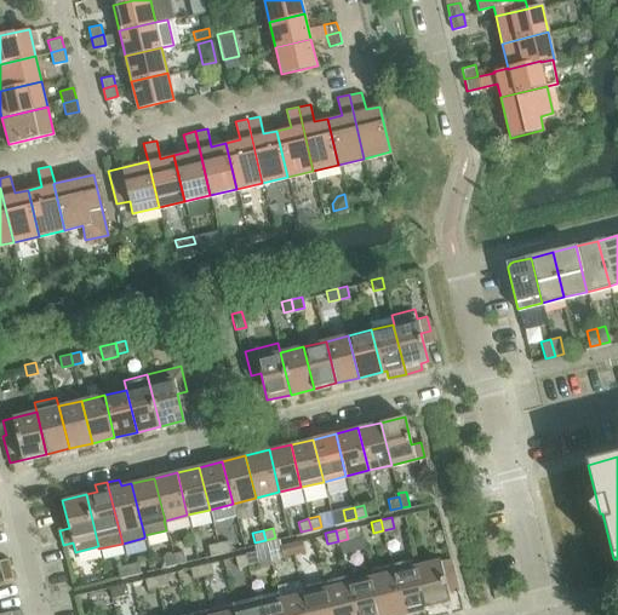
[(217,541),(219,551),(230,550),(227,539),(217,541)]
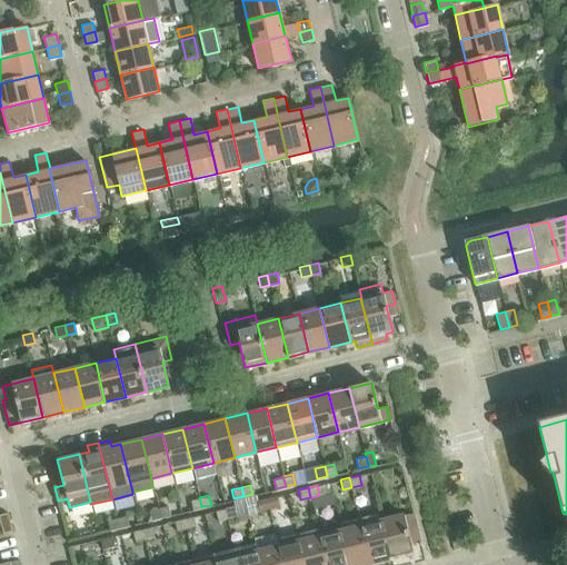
[(267,497),(269,507),(278,505),(276,495),(267,497)]
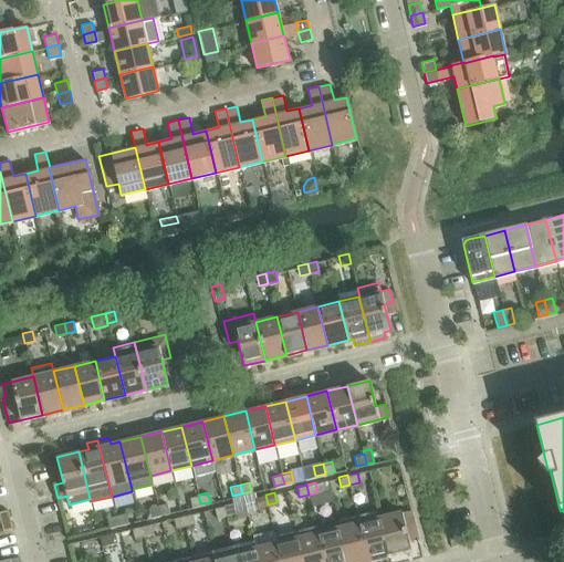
[(198,495),(188,497),(191,507),(200,503),(198,495)]
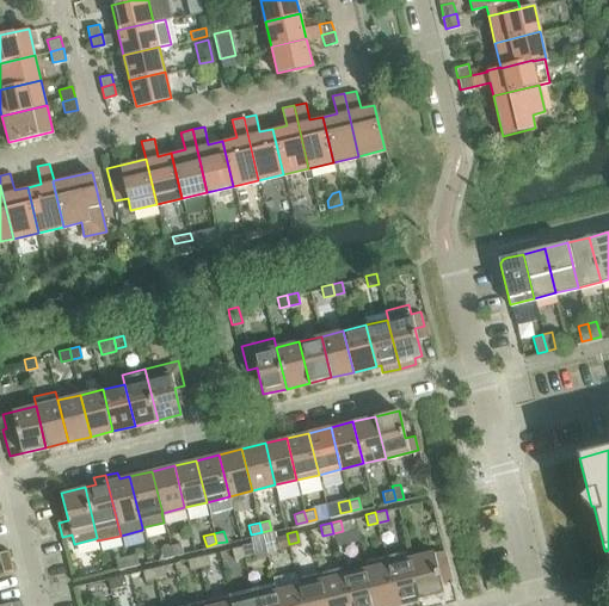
[(287,533),(276,536),(278,546),(289,544),(287,533)]
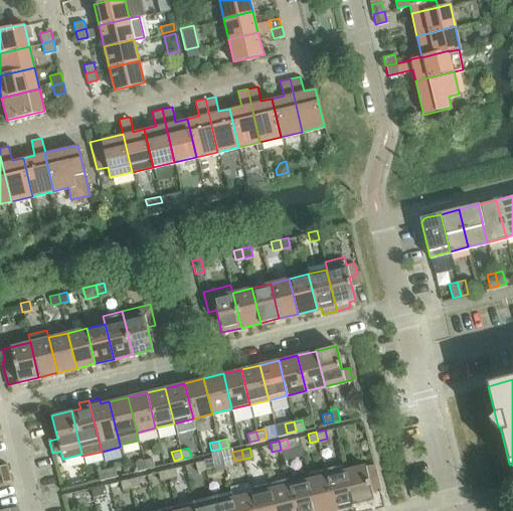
[(143,459),(145,468),(153,466),(151,457),(143,459)]
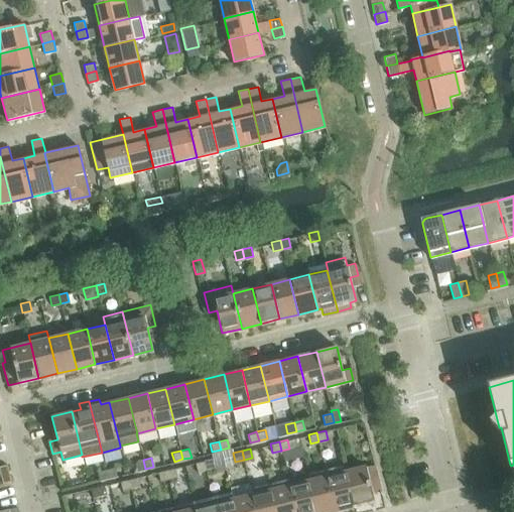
[(204,460),(206,469),(214,467),(212,458),(204,460)]
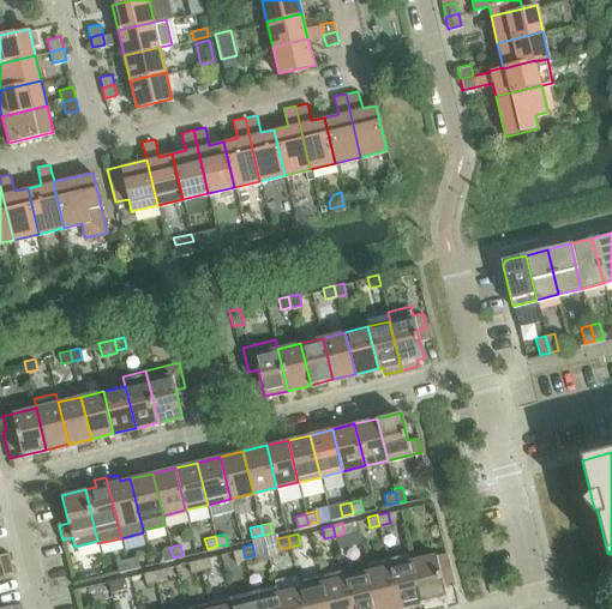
[(171,547),(160,549),(162,560),(173,558),(171,547)]
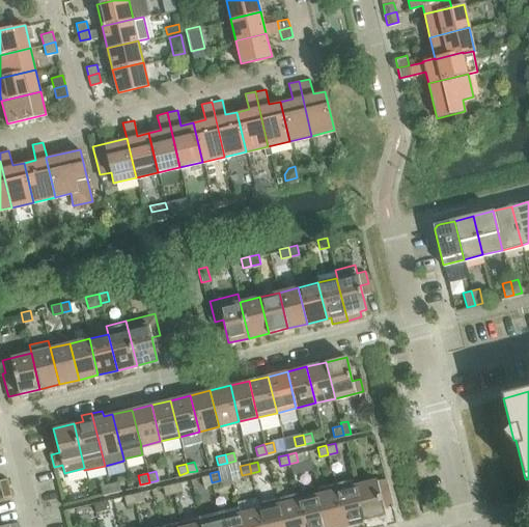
[(210,473),(200,476),(202,484),(212,482),(210,473)]
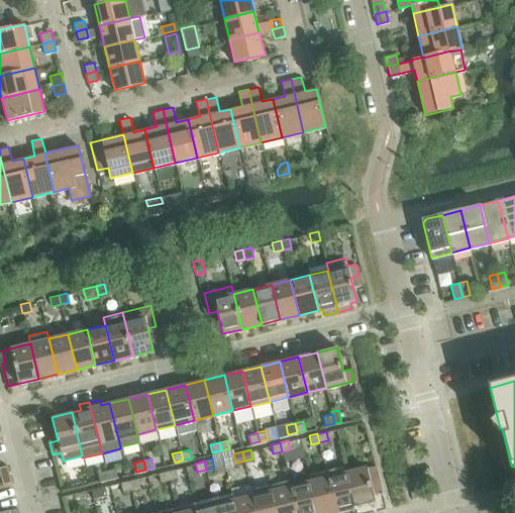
[(344,464),(325,469),(336,512),(355,507),(346,472),(344,464)]
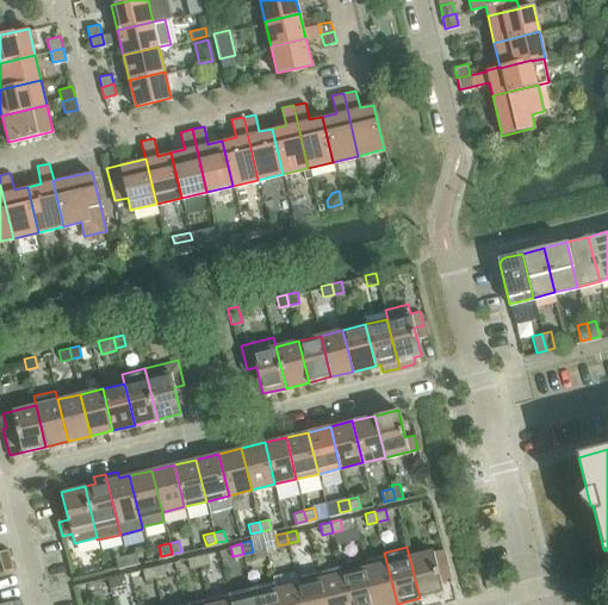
[(8,548),(0,549),(0,560),(11,557),(8,548)]
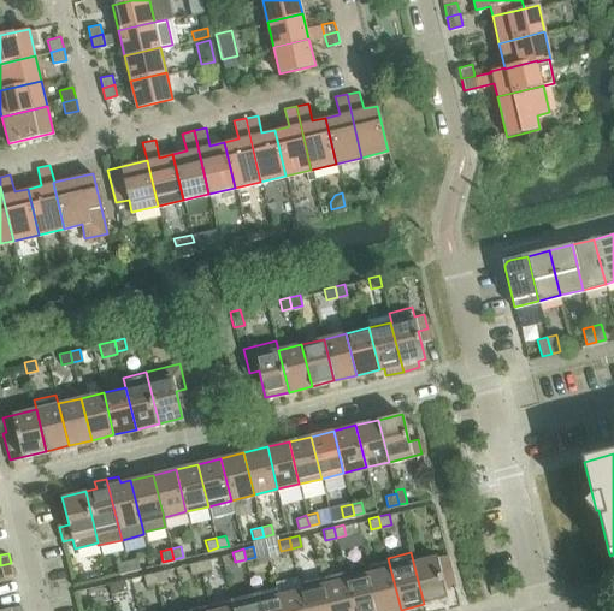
[(413,562),(424,604),(447,598),(441,571),(450,569),(446,553),(413,562)]
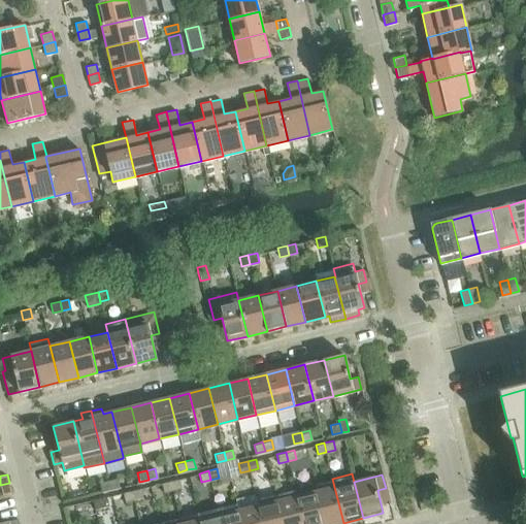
[(108,480),(110,489),(119,487),(117,478),(108,480)]
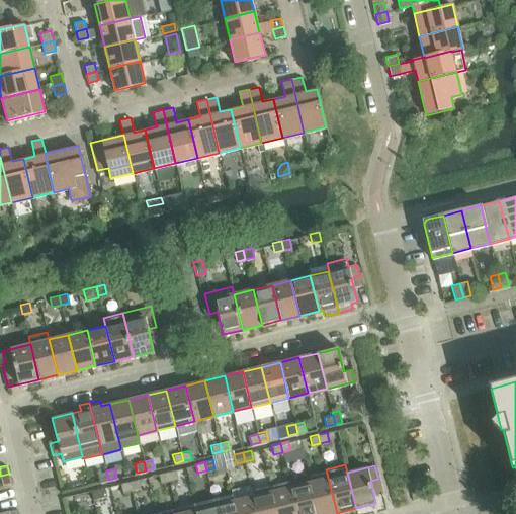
[(166,472),(168,480),(177,478),(175,468),(166,472)]
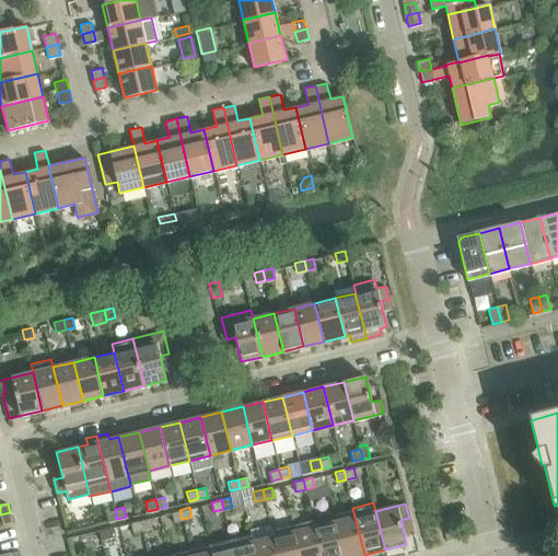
[(352,508),(333,513),(343,555),(358,555),(364,555),(352,508)]
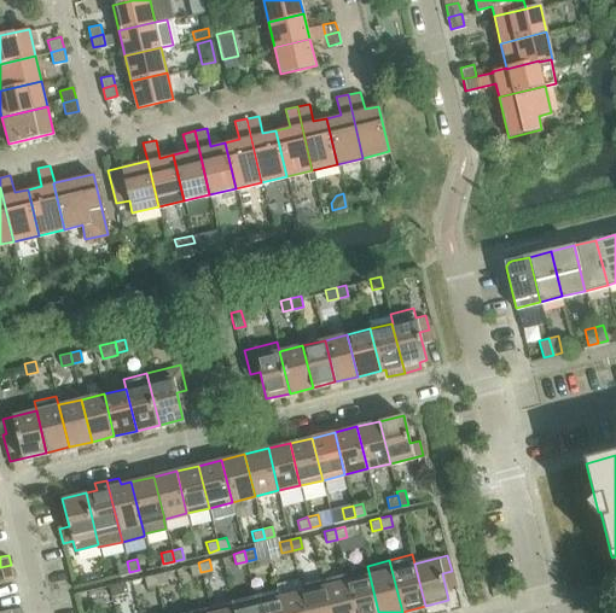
[(127,561),(116,564),(118,574),(129,572),(127,561)]
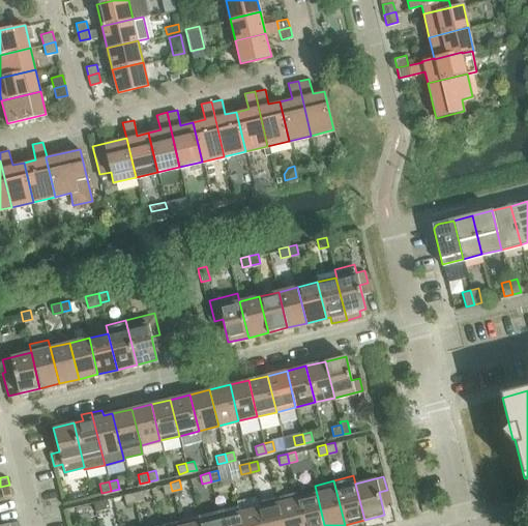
[(170,483),(162,485),(164,493),(172,491),(170,483)]
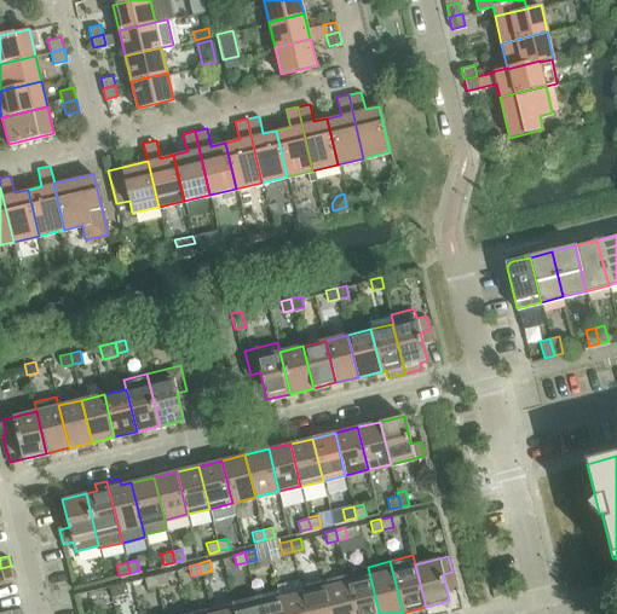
[(11,566),(0,568),(3,579),(13,575),(11,566)]
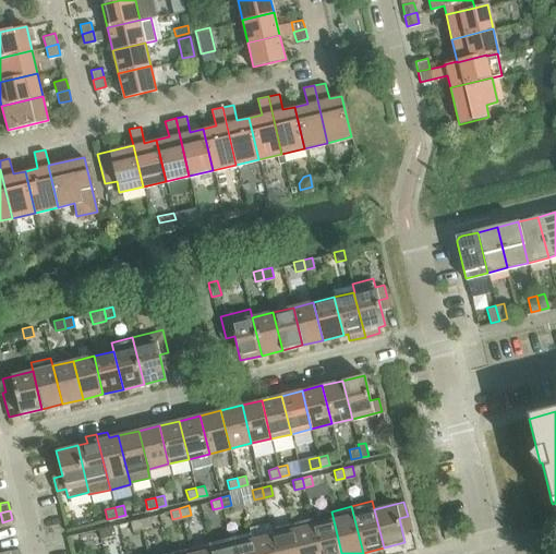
[(341,553),(331,512),(311,516),(319,553),(341,553)]
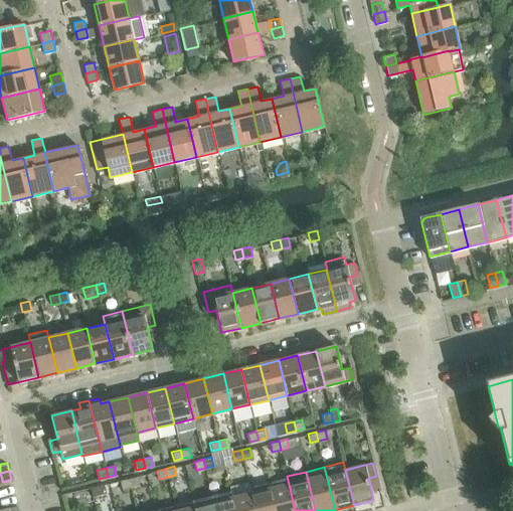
[(128,478),(130,487),(139,484),(136,476),(128,478)]
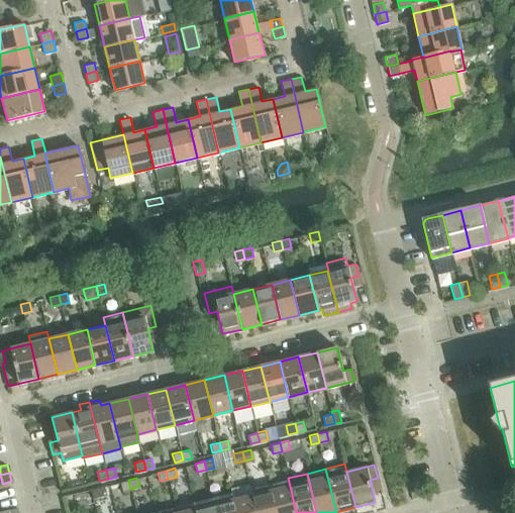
[(296,512),(288,478),(270,483),(276,512),(296,512)]
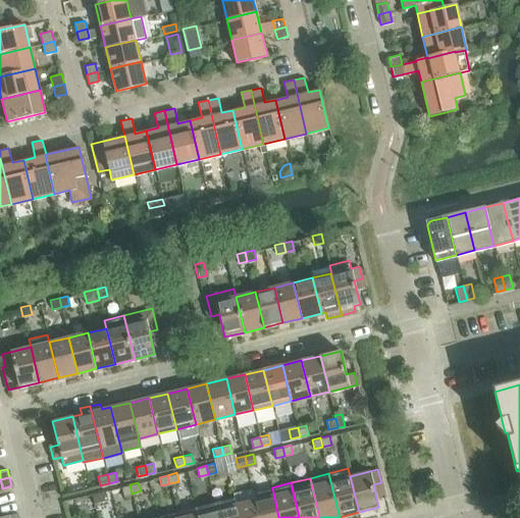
[(130,484),(120,486),(123,496),(132,494),(130,484)]
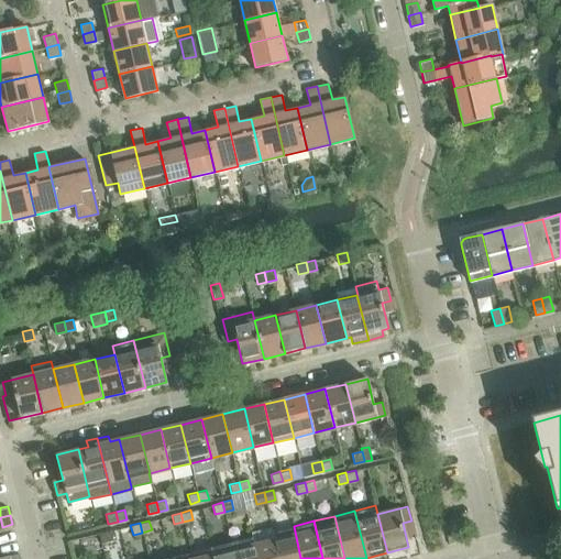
[(300,558),(294,526),(273,530),(279,558),(300,558)]
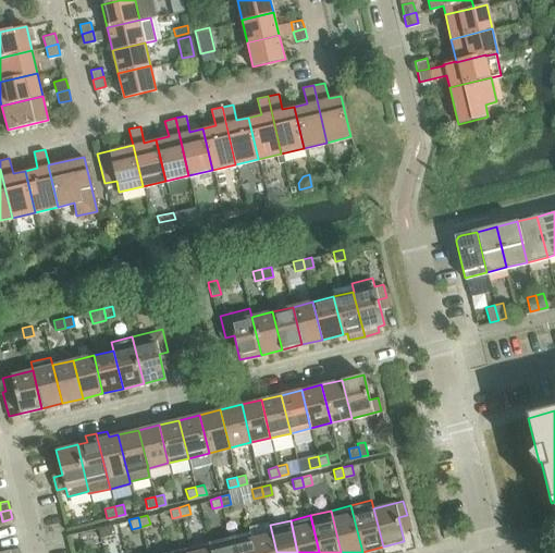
[(112,524),(97,527),(100,537),(114,532),(112,524)]
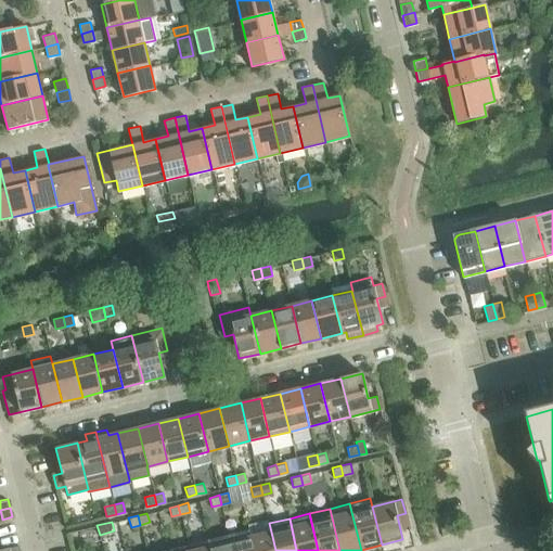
[(248,528),(254,550),(275,550),(269,523),(248,528)]
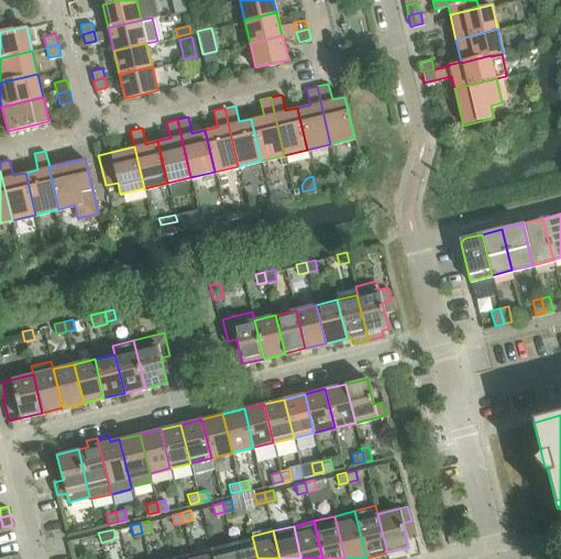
[(257,558),(252,536),(231,541),(235,558),(257,558)]
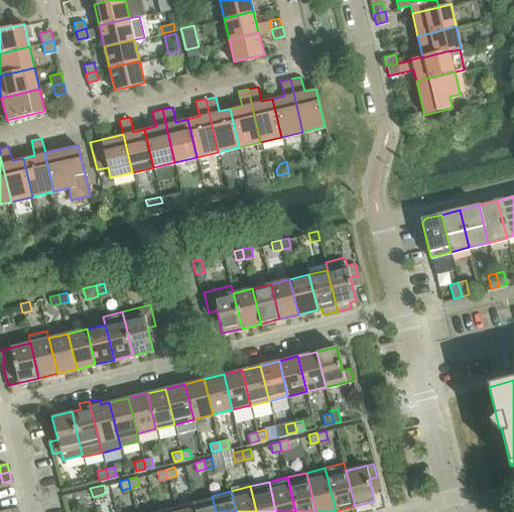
[(216,511),(212,496),(193,500),(196,511),(216,511)]
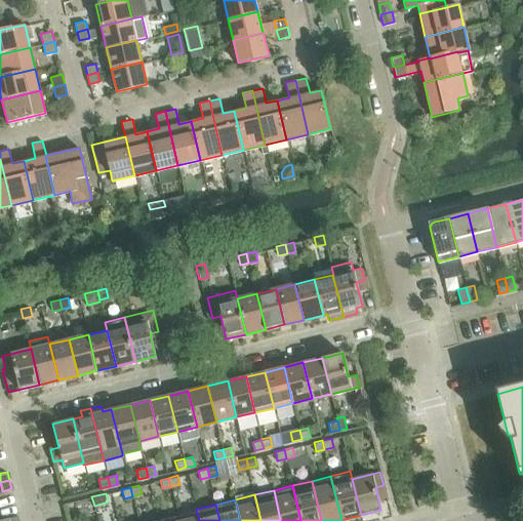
[(199,520),(196,509),(177,514),(178,520),(199,520)]
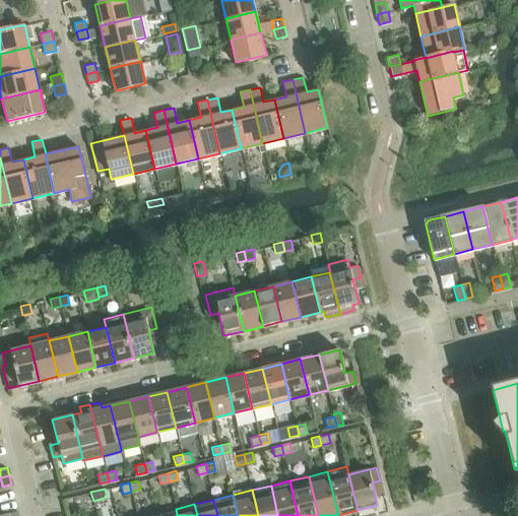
All buildings are outlined.
